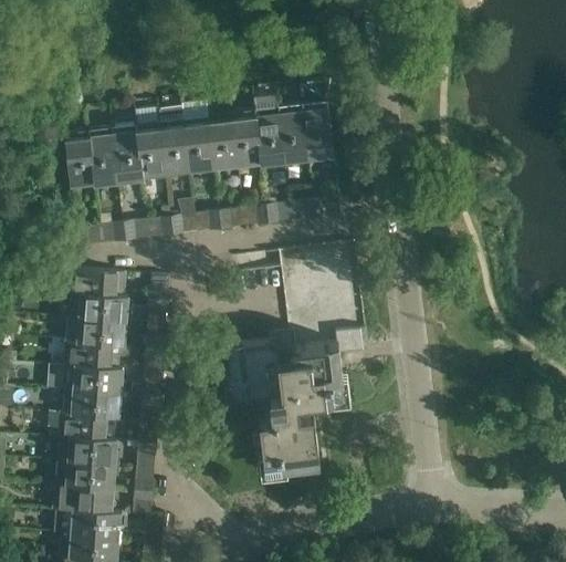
[(302,105),(308,158),(333,155),(326,103),(302,105)]
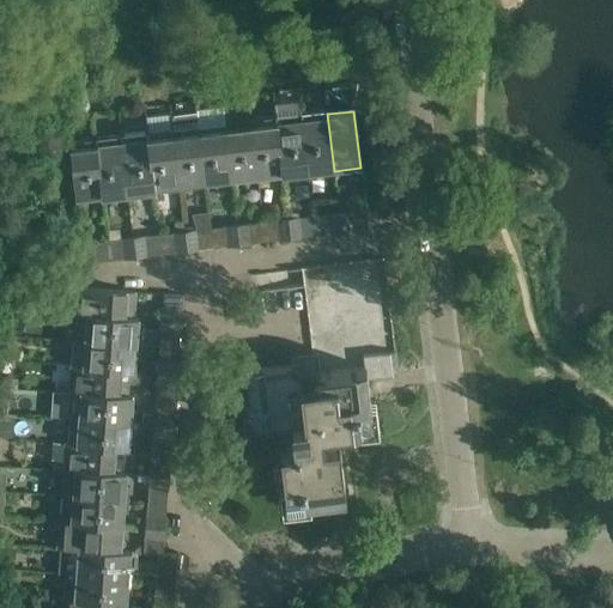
[(309,175),(334,171),(327,114),(302,117),(309,175)]
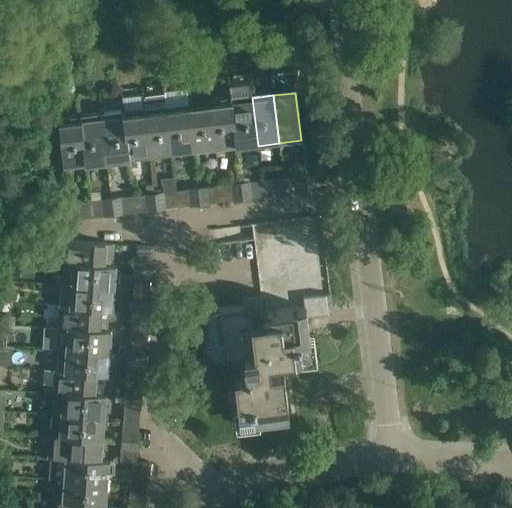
[(230,101),(236,148),(258,146),(252,98),(230,101)]
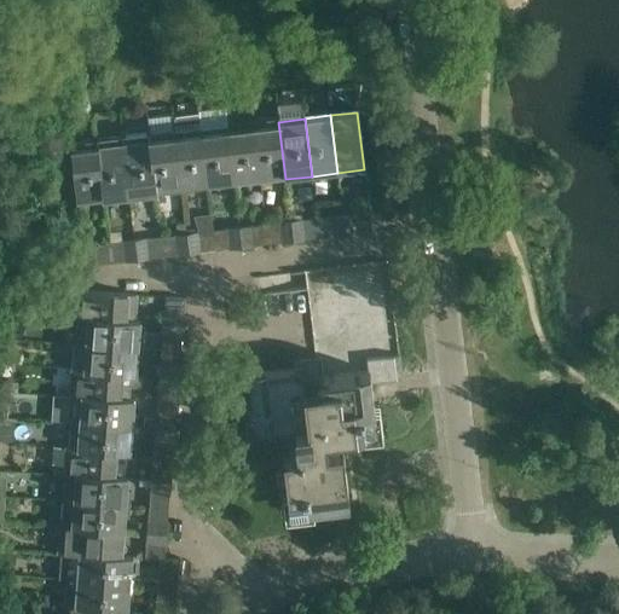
[(285,179),(278,122),(253,125),(260,183),(285,179)]
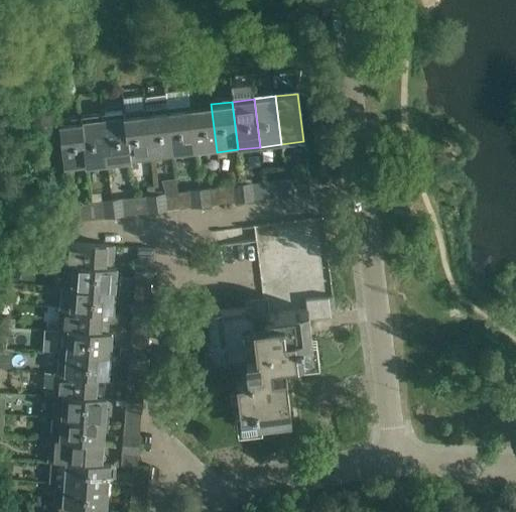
[(211,104),(188,107),(195,154),(217,152),(211,104)]
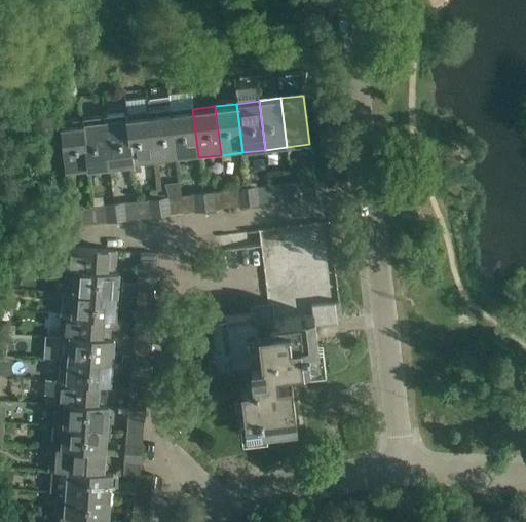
[(198,157),(192,109),(171,111),(176,160),(198,157)]
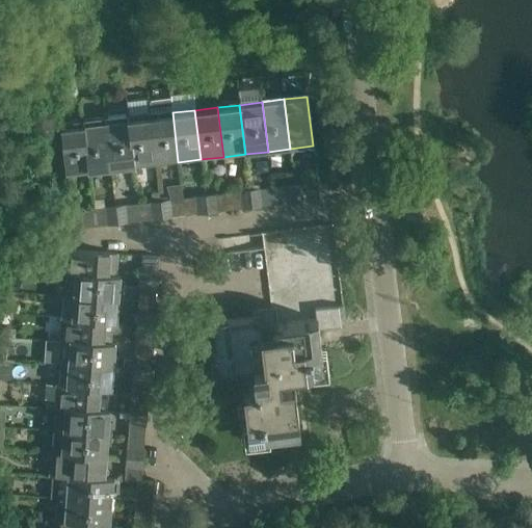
[(173,112),(150,115),(156,165),(178,162),(173,112)]
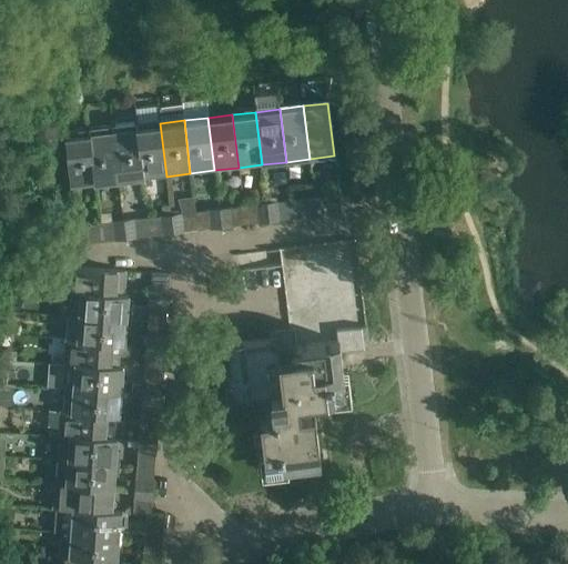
[(142,179),(166,177),(160,123),(137,127),(142,179)]
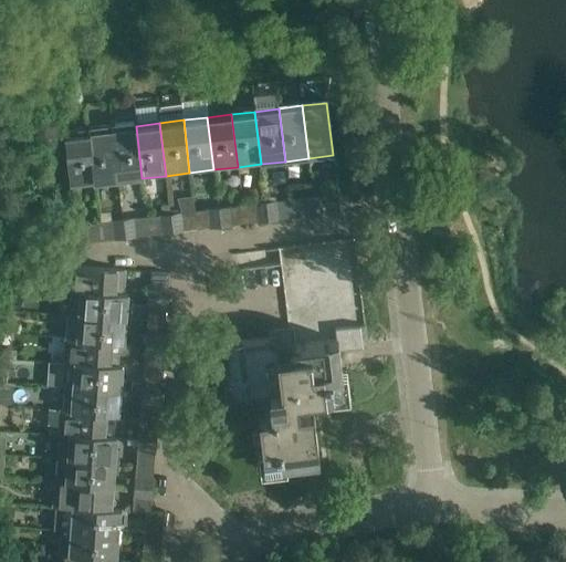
[(118,181),(118,186),(129,185),(129,180),(142,178),(136,126),(112,128),(118,181)]
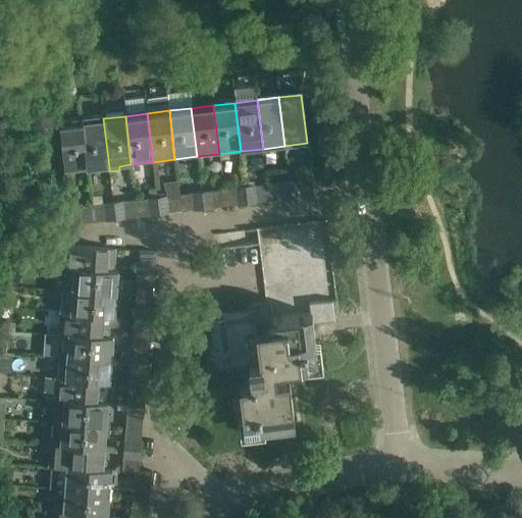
[(109,167),(103,118),(82,121),(87,169),(109,167)]
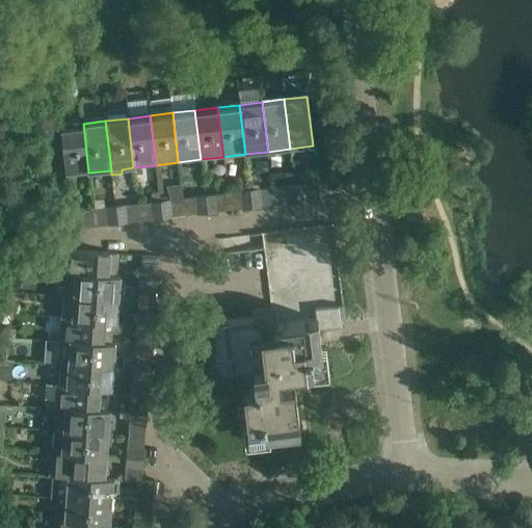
[(88,173),(83,124),(59,127),(65,176),(88,173)]
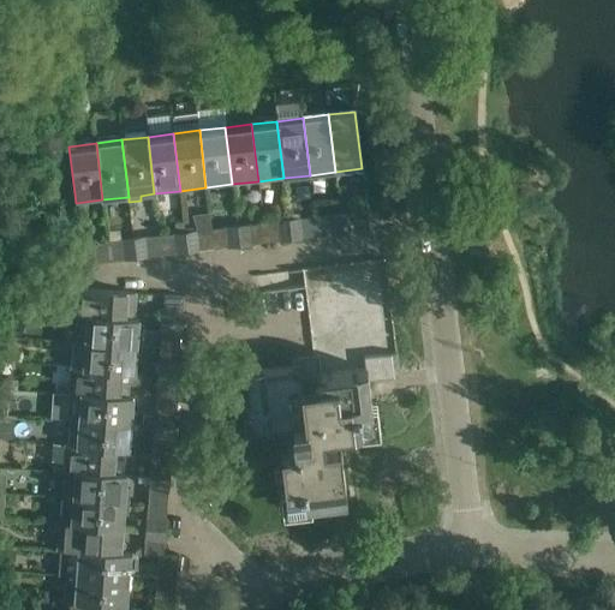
[(351,216),(341,217),(344,237),(353,235),(351,216)]
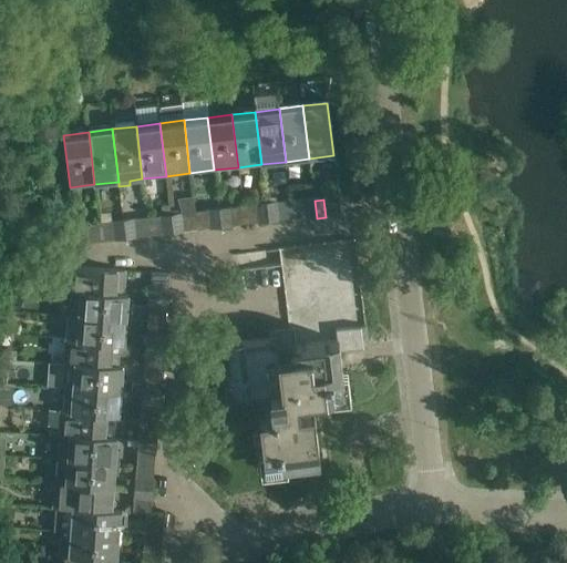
[(317,218),(315,201),(303,203),(306,219),(317,218)]
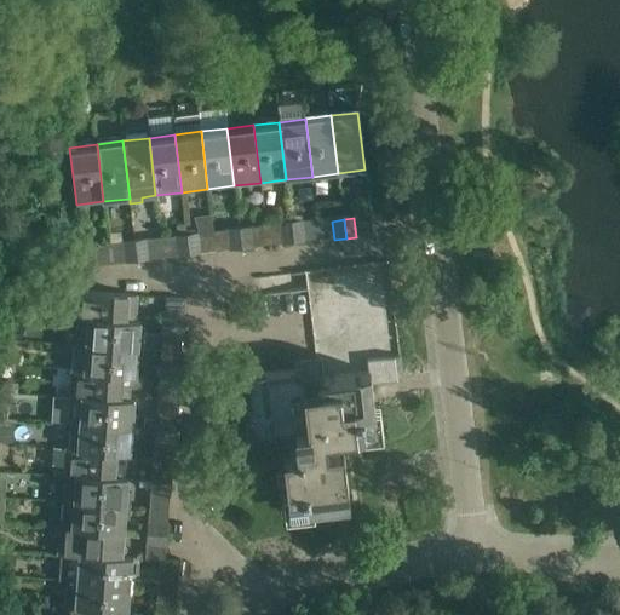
[(302,225),(292,226),(294,246),(304,245),(302,225)]
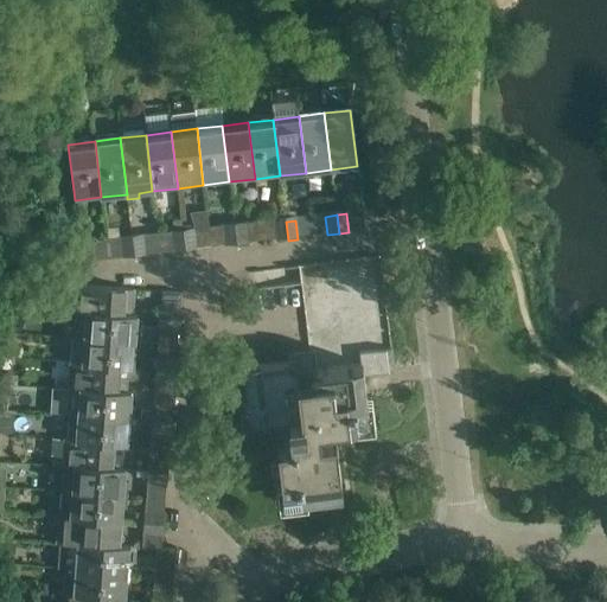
[(276,242),(288,241),(286,222),(274,223),(276,242)]
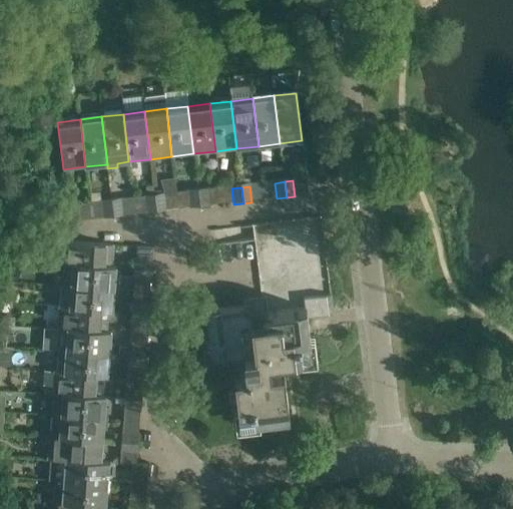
[(206,191),(198,192),(200,208),(208,207),(206,191)]
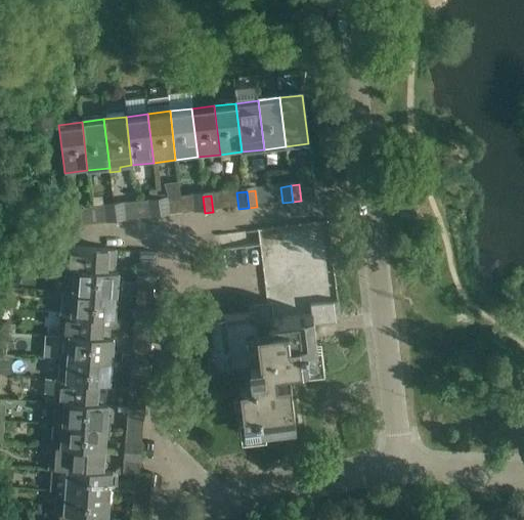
[(195,214),(205,213),(203,197),(193,198),(195,214)]
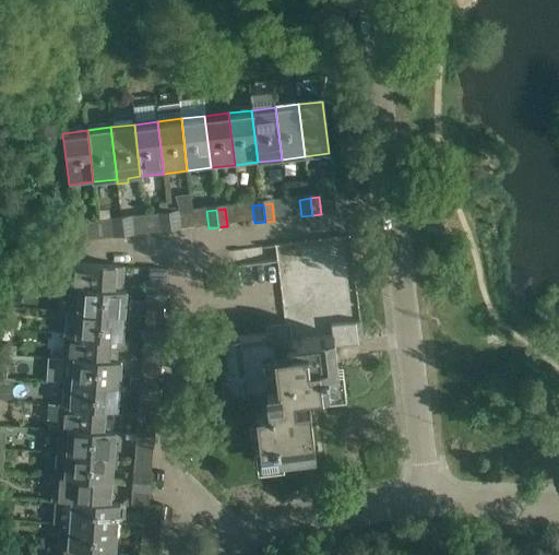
[(178,214),(168,215),(170,233),(180,232),(178,214)]
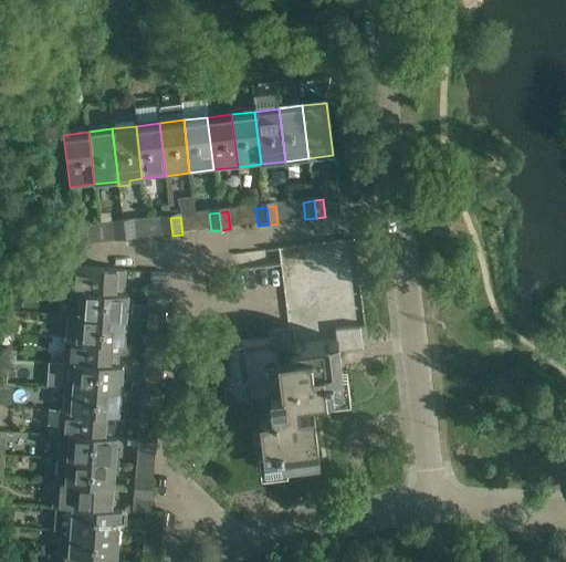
[(163,237),(173,236),(170,218),(160,219),(163,237)]
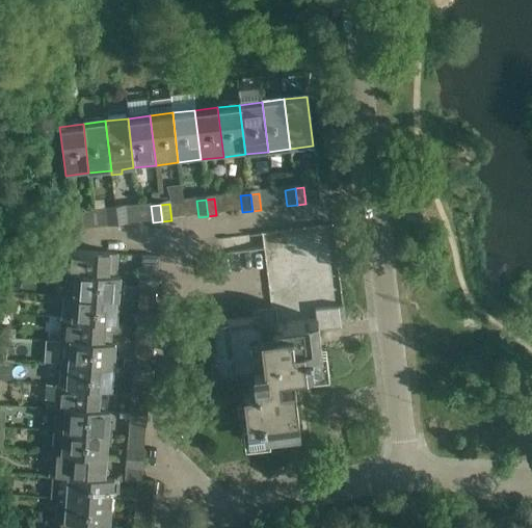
[(116,210),(117,227),(127,226),(125,209),(116,210)]
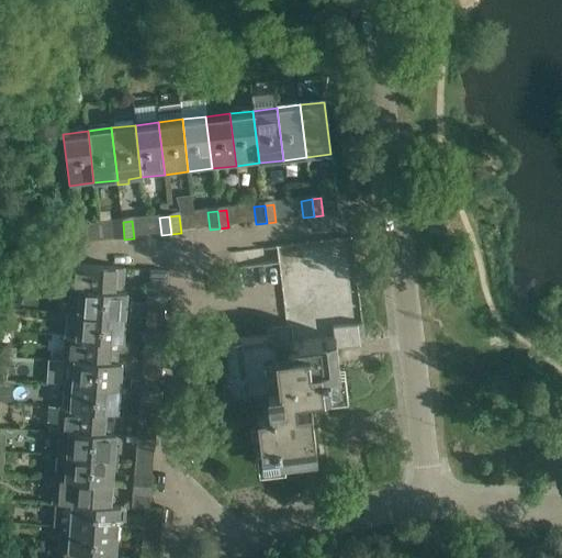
[(114,241),(124,240),(123,222),(112,224),(114,241)]
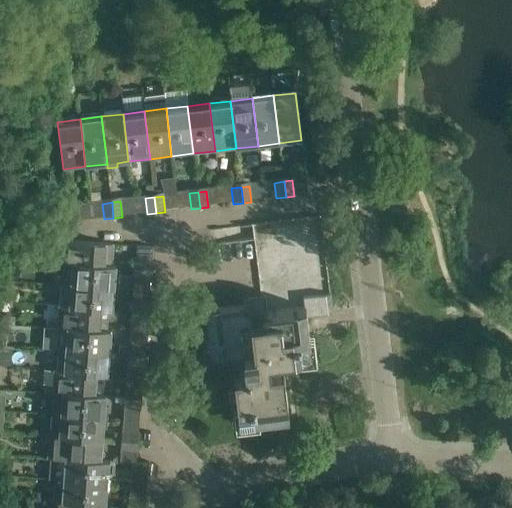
[(79,223),(77,207),(68,208),(70,224),(79,223)]
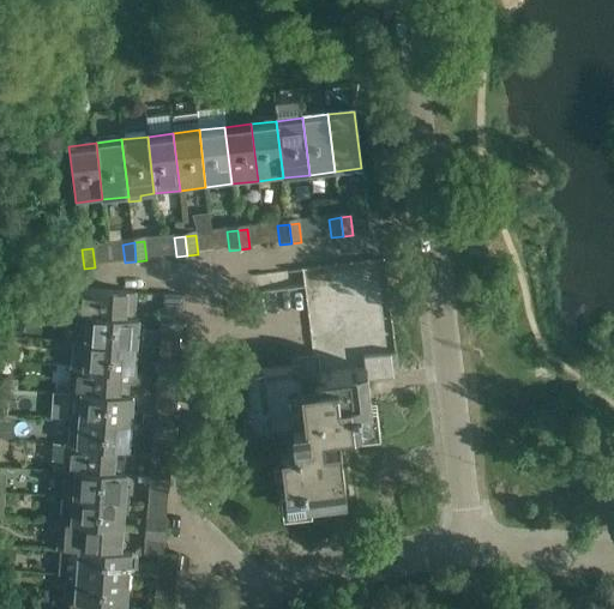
[(365,362),(396,357),(385,263),(302,273),(314,379),(300,380),(299,369),(246,375),(251,416),(263,415),(263,416),(264,416),(266,433),(292,429),(293,439),(287,439),(289,453),(281,454),(286,494),(301,493),(302,494),(304,494),(305,505),(345,500),(339,447),(325,450),(323,438),(374,432),(368,383),(367,373),(366,373),(365,362)]
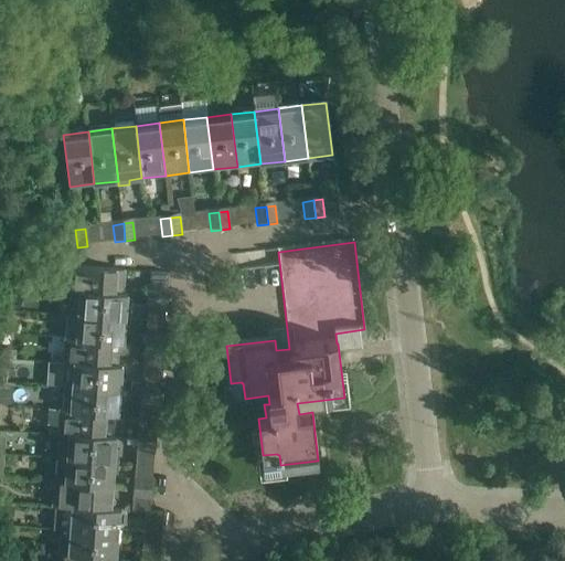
[(81,295),(127,298),(127,297),(116,296),(117,275),(124,275),(124,274),(71,270),(70,295),(81,296),(81,295)]
